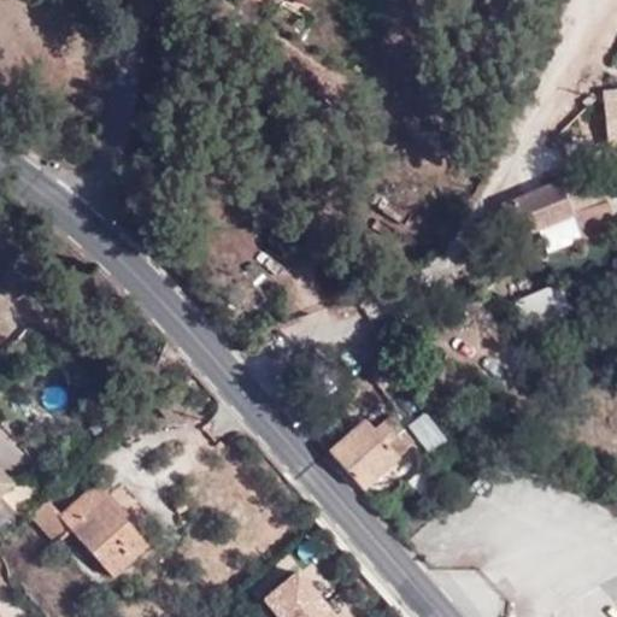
[(573,217),(577,228),(589,223),(583,210),(568,177),(499,205),(516,240),(573,217)]
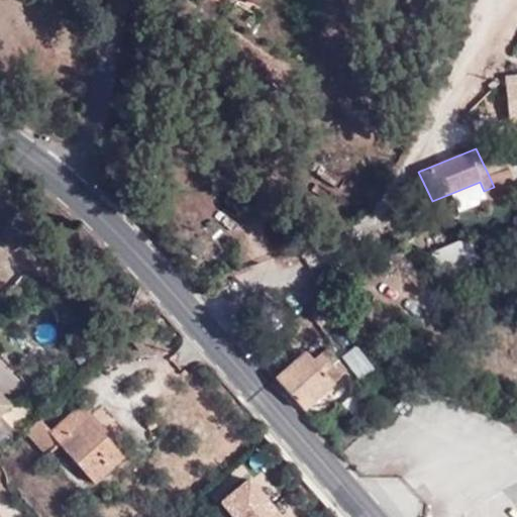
[(515,191),(506,169),(489,176),(494,187),(484,191),(487,199),(515,191)]
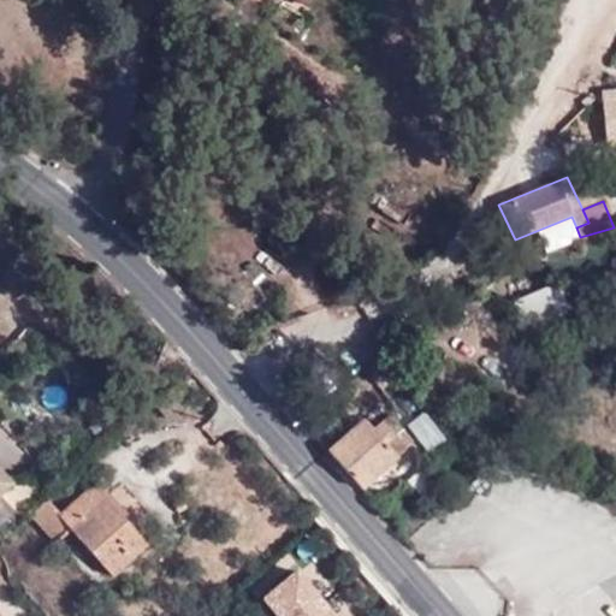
[(363,419),(368,425),(375,418),(372,413),(363,419)]
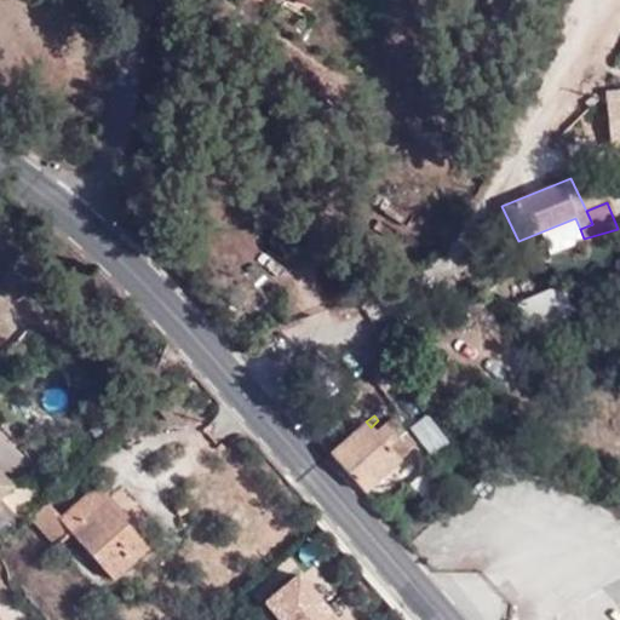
[(327,449),(365,492),(414,443),(392,419),(375,431),(371,428),(366,422),(362,419),(327,449)]
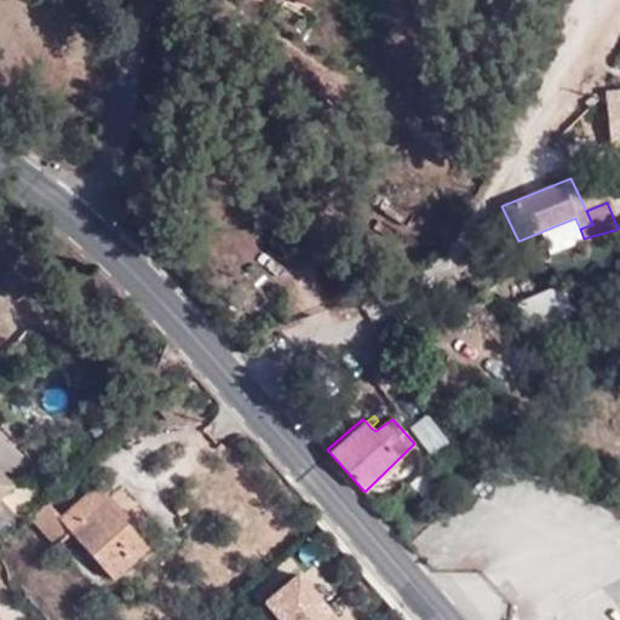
[(0,538),(24,517),(5,498),(9,494),(0,483),(0,468),(1,468),(0,466),(0,538)]
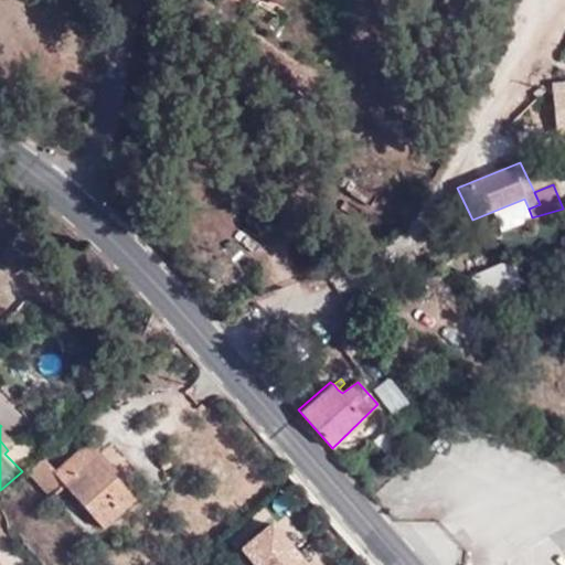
[(0,426),(0,440),(8,450),(17,441),(1,426),(0,426)]
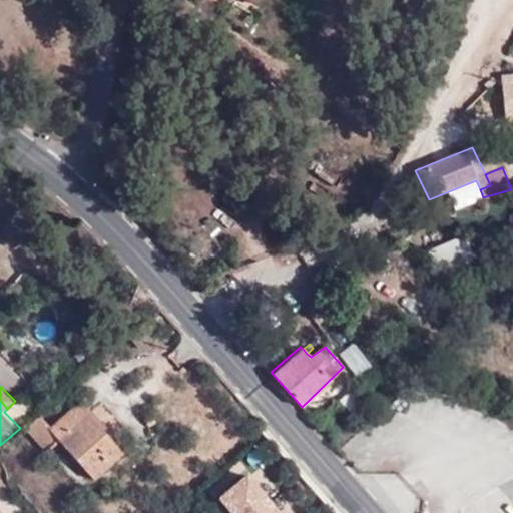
[(125,453),(82,403),(53,428),(43,415),(29,427),(49,451),(62,440),(96,480),(125,453)]
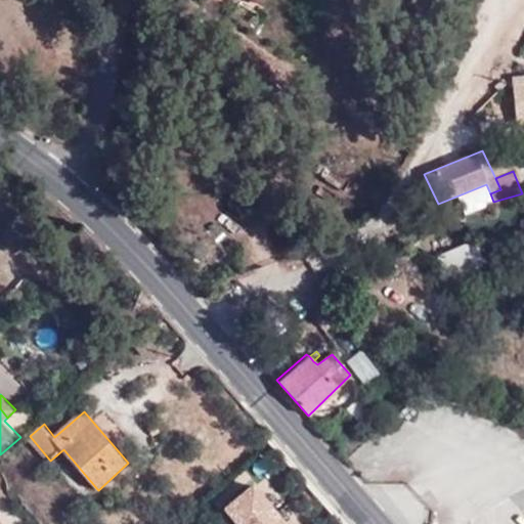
[(271,488),(263,478),(224,509),(235,523),(290,523),(265,493),(271,488)]
